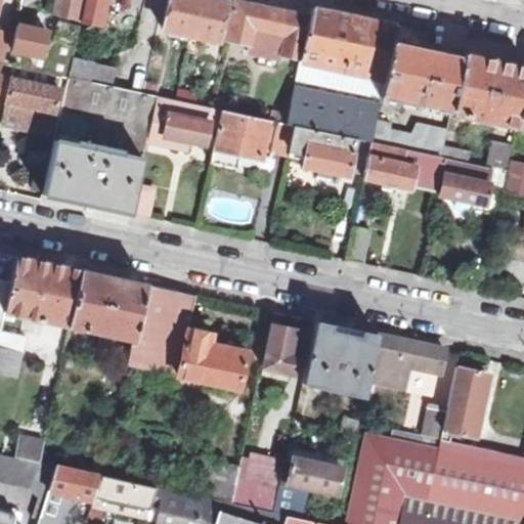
[(56,0),(54,13),(83,18),(86,0),(56,0)]
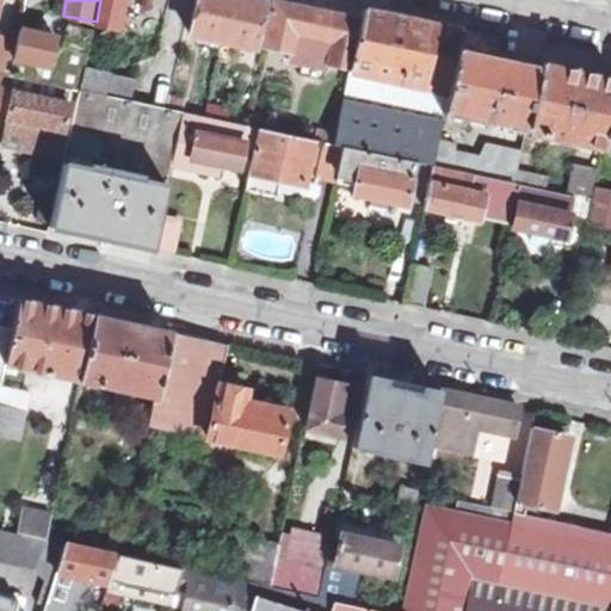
[(100,0),(97,22),(119,28),(124,10),(125,0),(100,0)]
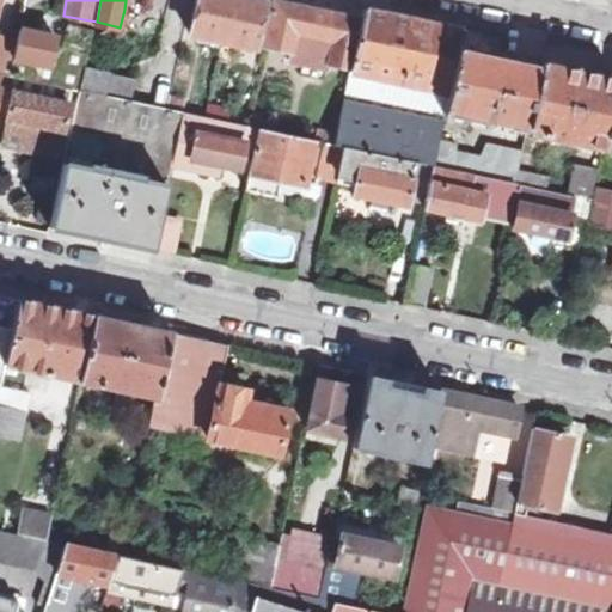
[(126,0),(124,10),(141,12),(142,0),(126,0)]
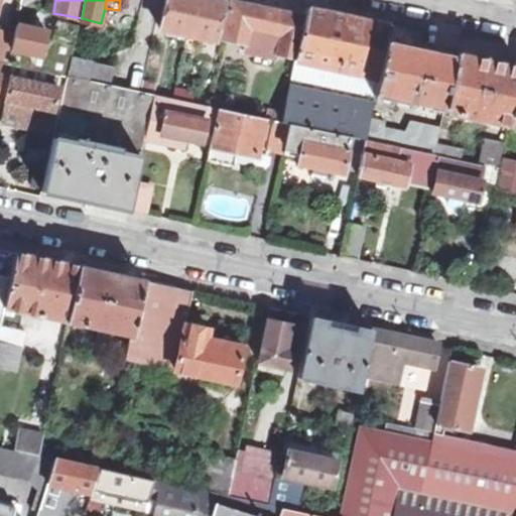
[(196,0),(166,0),(160,28),(188,33),(196,0)]
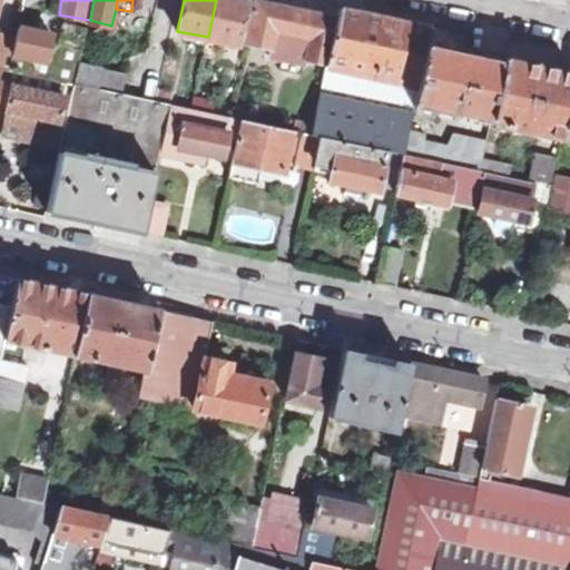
[(243,0),(216,0),(208,37),(218,40),(237,45),(246,1),(243,0)]
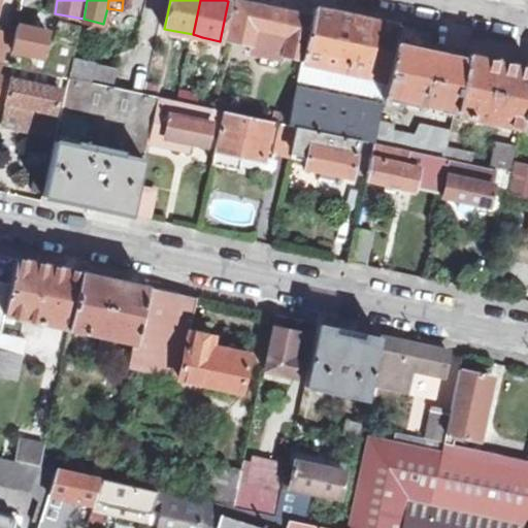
[(311,18),(237,1),(229,40),(253,45),(254,40),(256,30),(269,32),(287,36),(283,55),(302,60),(311,18)]
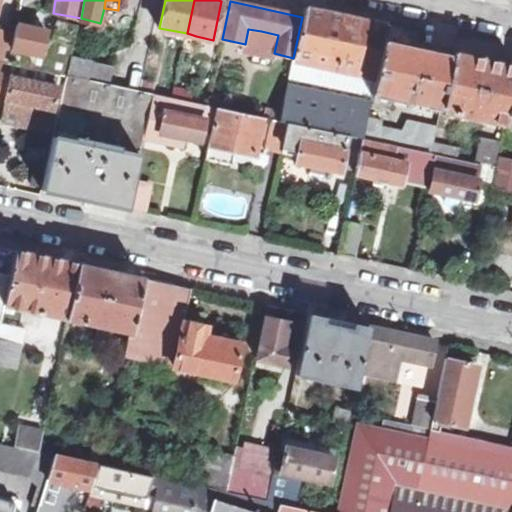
[(304,6),(302,17),(293,58),(291,69),(283,111),(281,120),(291,123),(363,138),(368,117),(373,94),(385,38),(388,24),(304,6)]
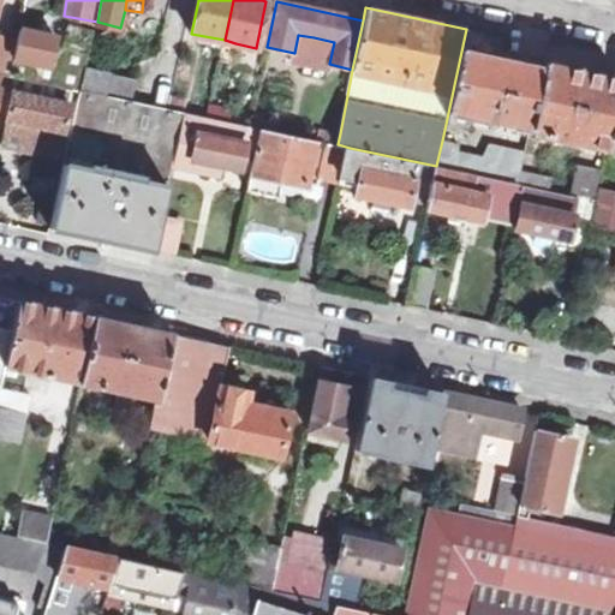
[(83,89),(87,72),(52,64),(55,45),(58,36),(40,33),(22,28),(19,42),(12,75),(19,77),(75,88),(83,89)]
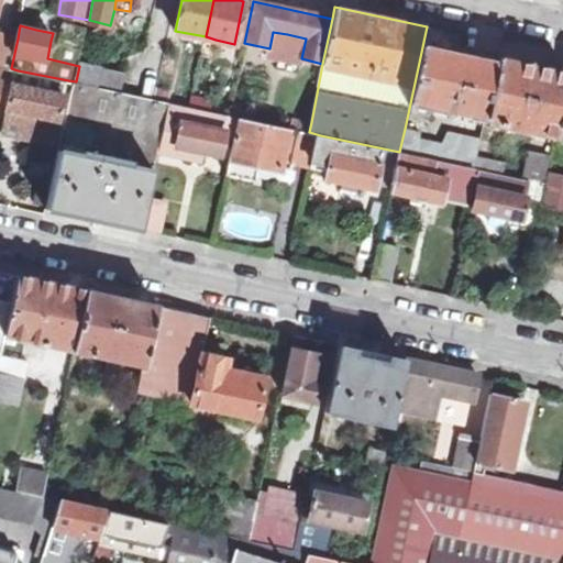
[(79,66),(79,63),(85,40),(54,32),(53,33),(51,41),(47,58),(79,66)]
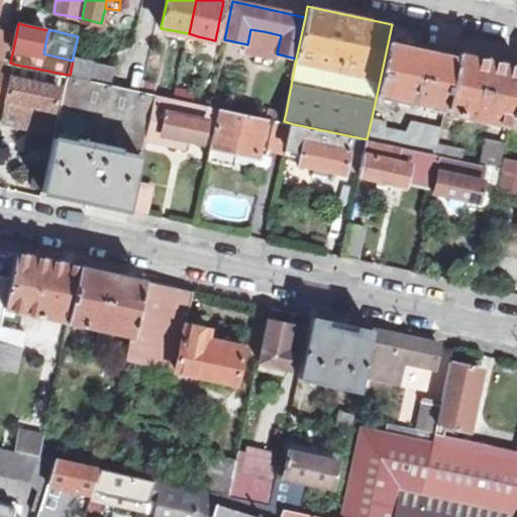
[(248,39),(262,41),(264,31),(250,29),(248,39)]
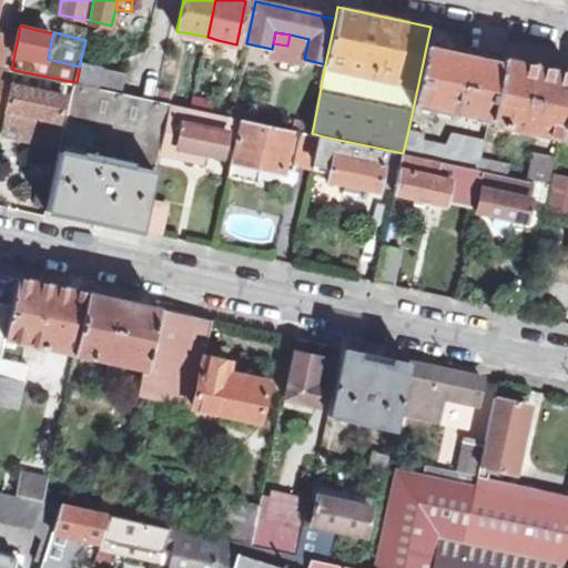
[(18,39),(0,36),(0,67),(11,69),(18,39)]
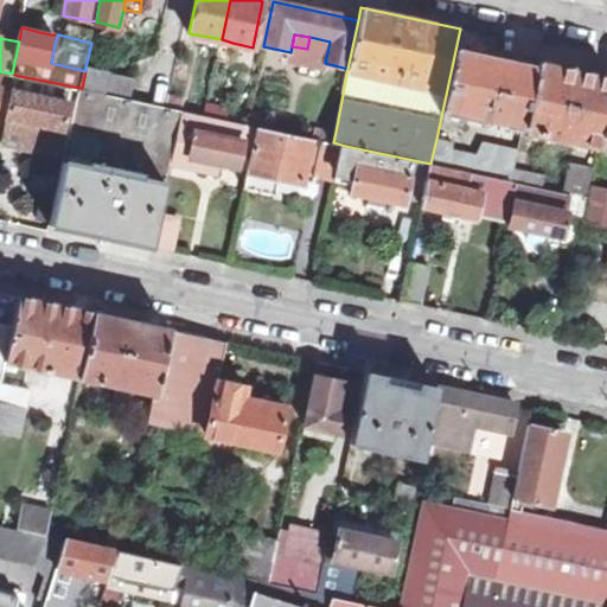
[(222,39),(217,59),(229,62),(232,43),(222,39)]
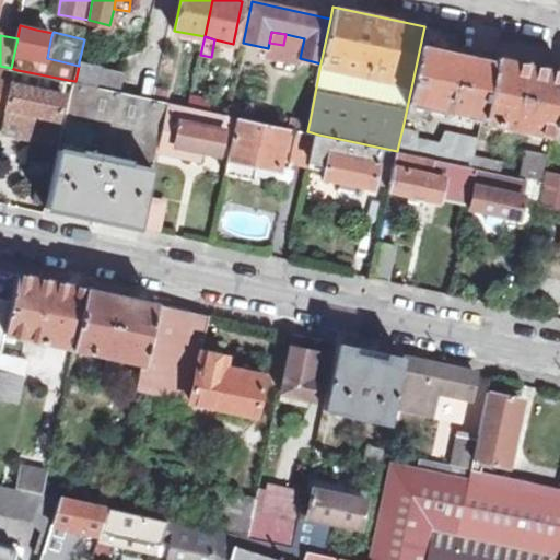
[(480,119),(494,58),(421,42),(408,103),(480,119)]
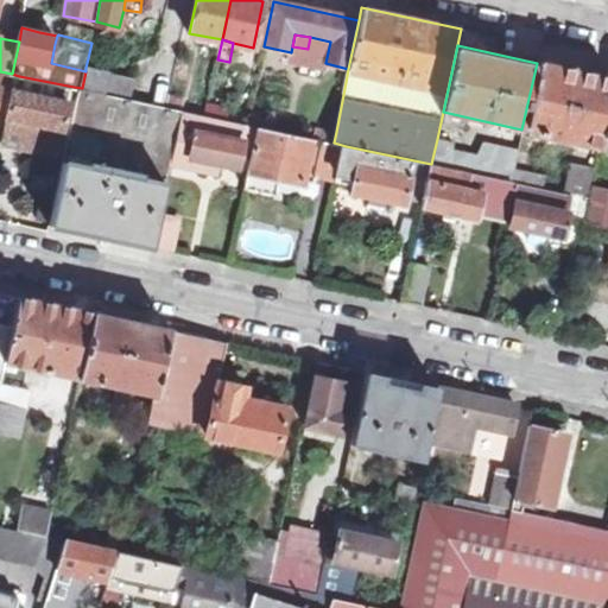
[(600,146),(601,139),(606,113),(607,105),(607,77),(599,76),(593,75),(588,74),(537,63),(521,130),(600,146)]
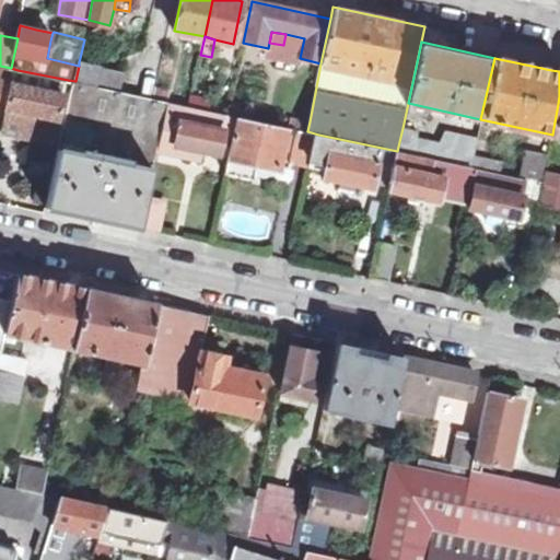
[(76,81),(121,92),(126,73),(79,62),(79,66),(76,81)]
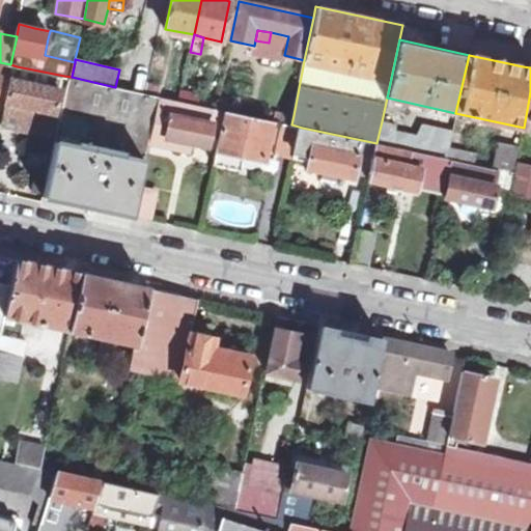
[(7,81),(10,64),(0,62),(0,79),(0,80),(7,81)]
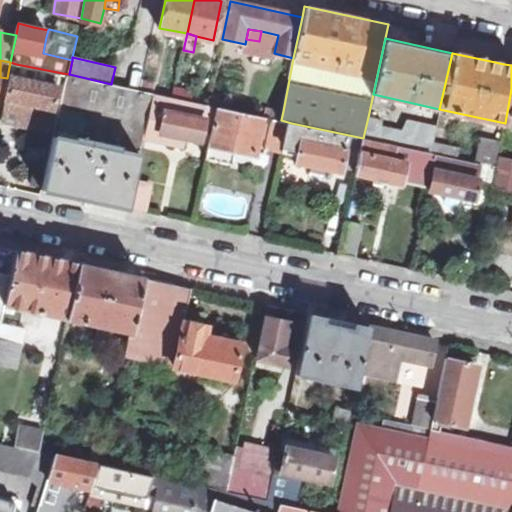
[(62,73),(16,64),(8,98),(54,110),(62,73)]
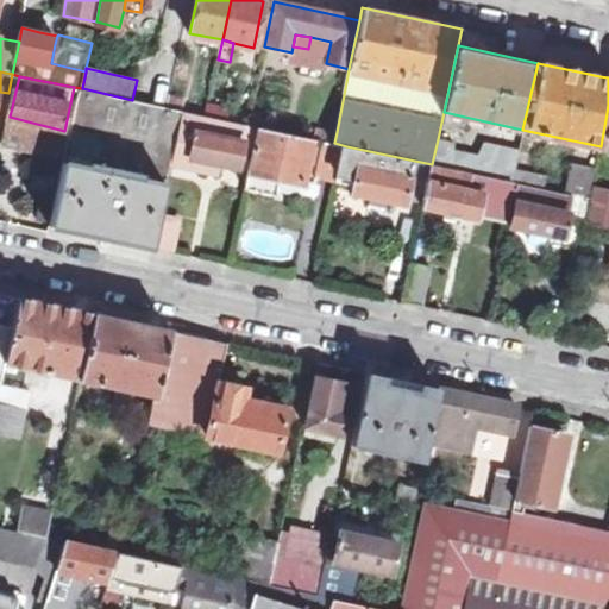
[(50,226),(152,248),(159,219),(183,112),(169,108),(132,100),(82,88),(50,226)]
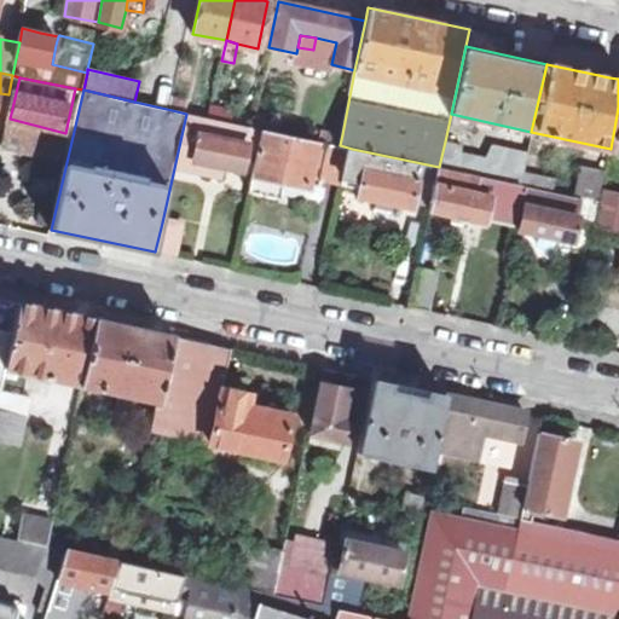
[(186,114),(187,104),(173,100),(172,110),(186,114)]
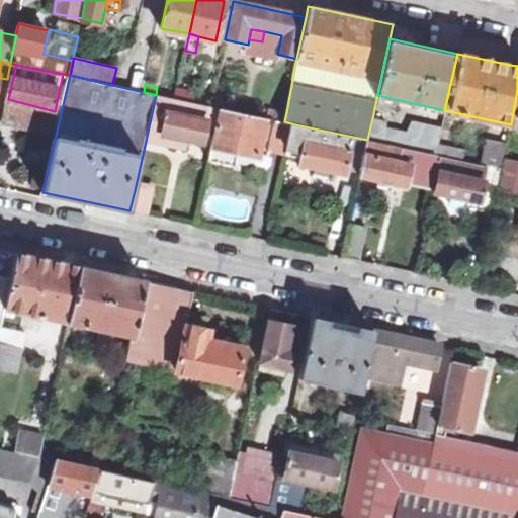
[(175,99),(193,102),(194,93),(177,90),(175,99)]
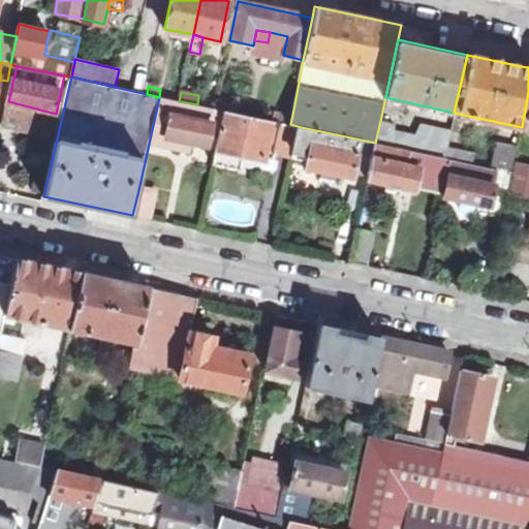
[(173,99),(169,115),(214,124),(214,126),(220,128),(224,111),(212,107),(197,104),(179,101),(173,99)]
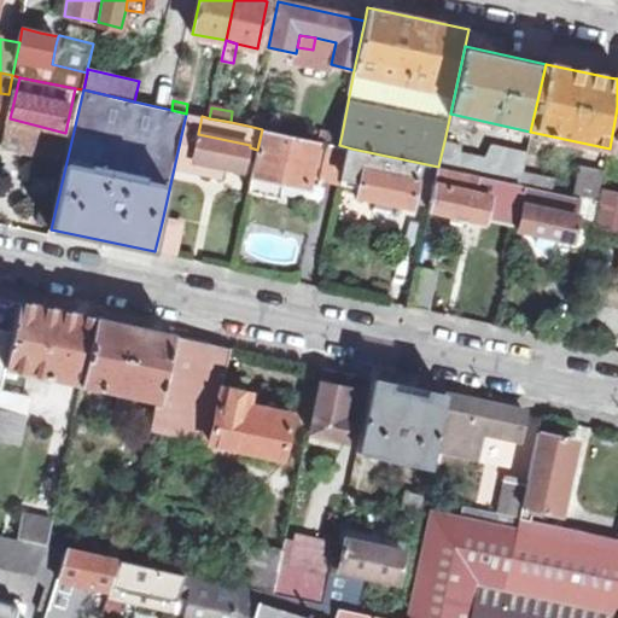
[(248,193),(285,200),(289,182),(310,186),(319,141),(262,129),(257,150),(248,193)]
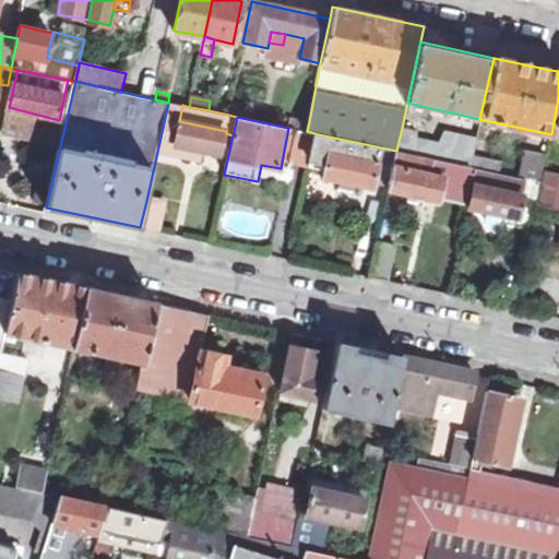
[(307,131),(309,121),(292,117),(290,128),(299,130),(307,131)]
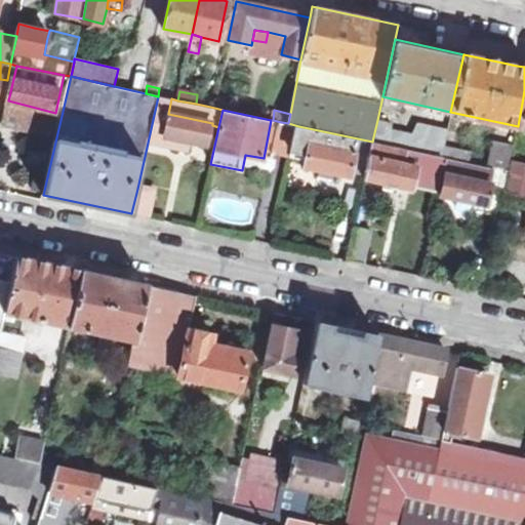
[(168,114),(164,135),(208,145),(212,125),(212,123),(168,114)]
